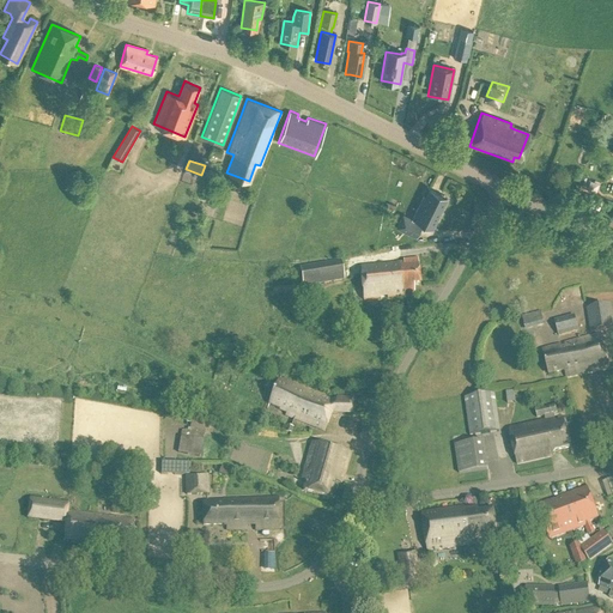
[(447,198),(430,189),(425,198),(423,196),(411,219),(402,214),(396,228),(416,237),(423,224),(431,229),(447,198)]
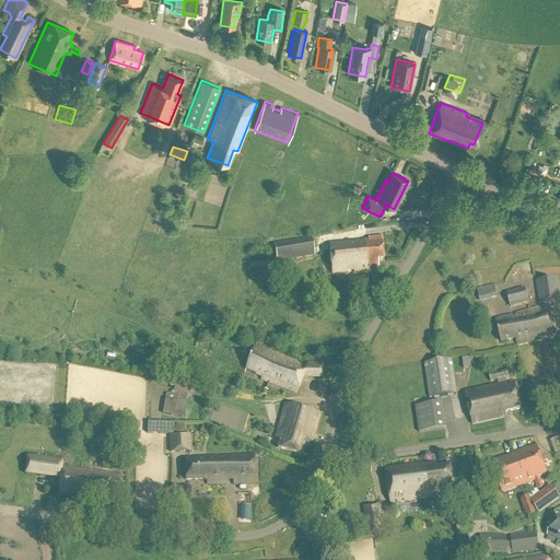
[(329,246),(330,261),(331,277),(378,272),(377,263),(384,263),(382,237),(368,238),(368,242),(329,246)]
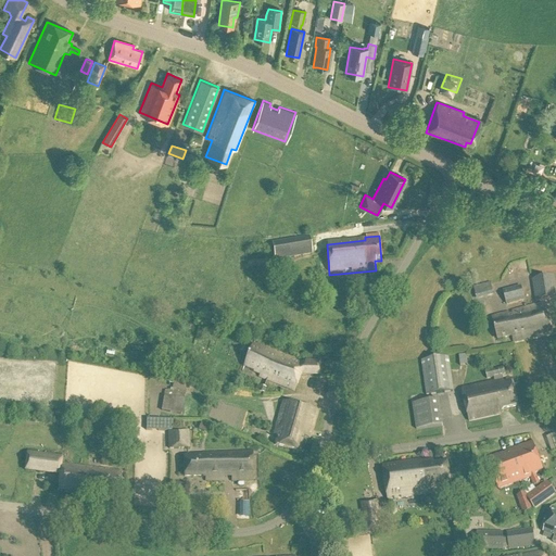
[(308,238),(272,244),(275,263),(312,256),(308,238)]
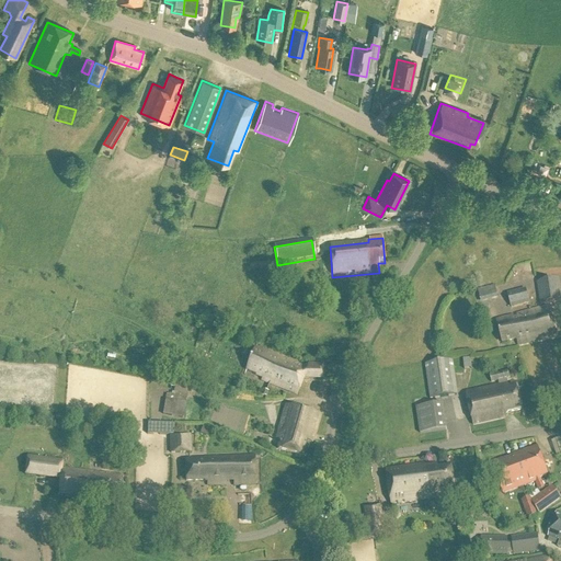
[(540,307),(560,302),(560,294),(559,281),(536,283),(540,307)]
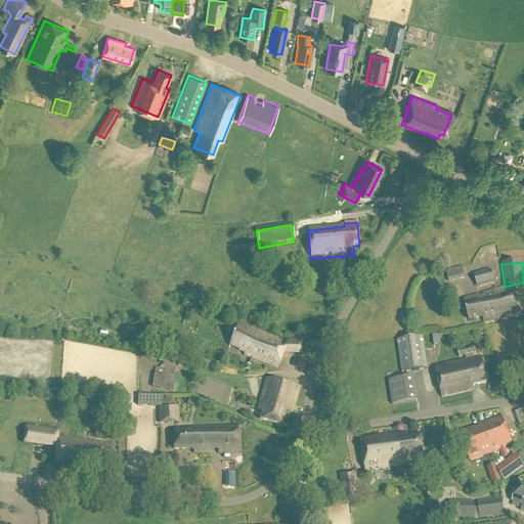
[(462,267),(454,269),(457,282),(466,280),(462,267)]
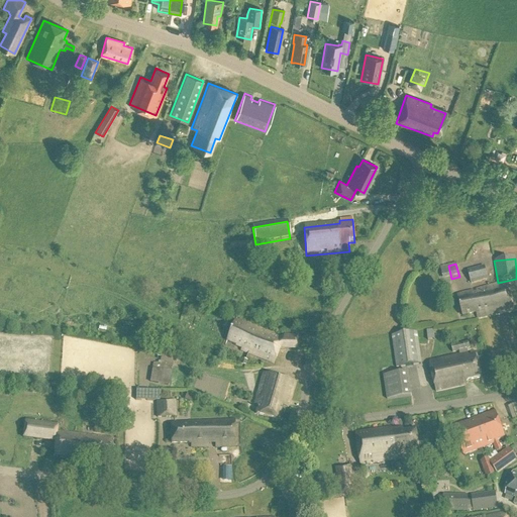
[(471,285),(488,280),(484,268),(468,272),(471,285)]
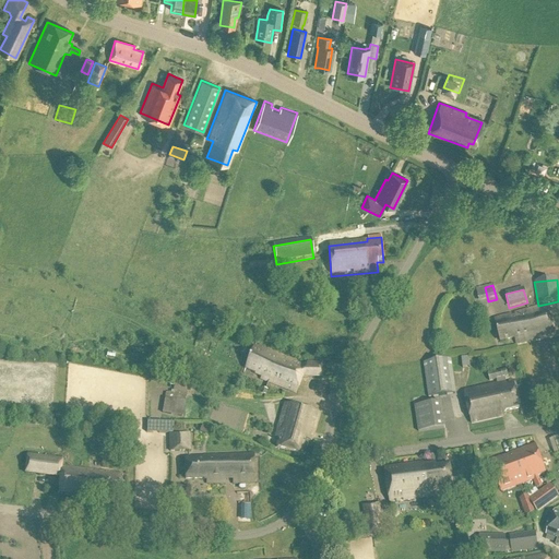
[(557,337),(548,306),(494,321),(500,343),(514,340),(516,345),(557,337)]
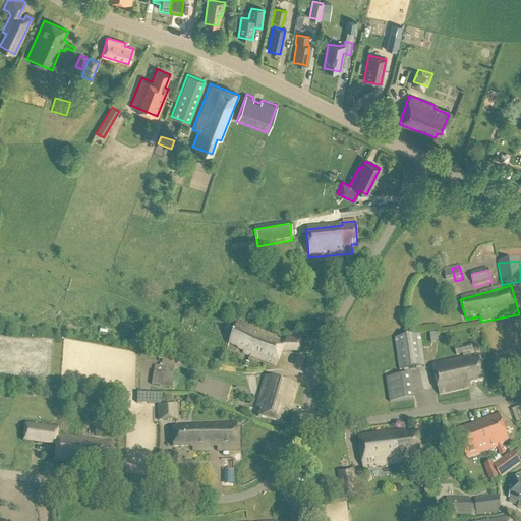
[(286,342),(284,343),(255,331),(255,332),(236,325),(229,345),(238,348),(238,349),(241,351),(240,354),(275,367),(282,351),(298,352),(298,341),(287,341),(286,342)]
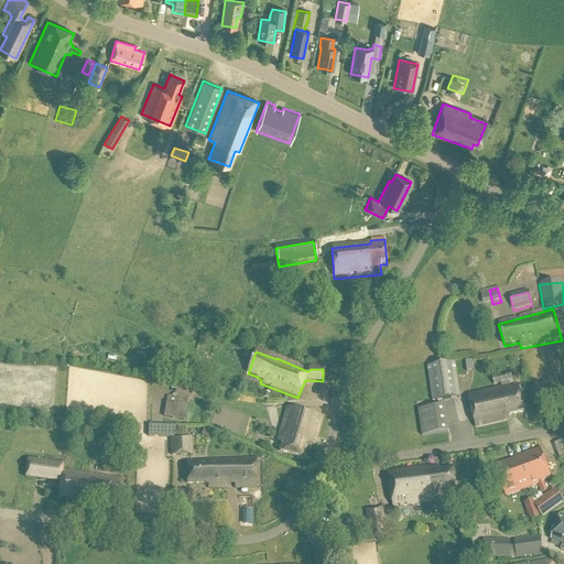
[(427,368),(432,402),(459,399),(455,364),(427,368)]
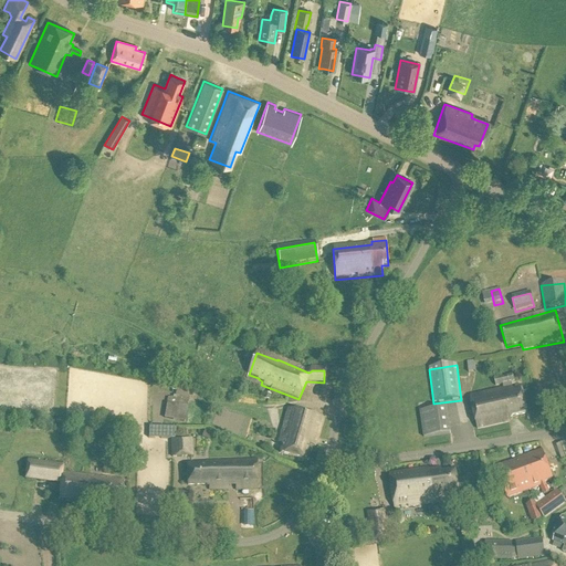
[(514,383),(512,376),(494,380),(495,387),(502,385),(504,391),(471,398),(478,430),(509,423),(513,419),(526,416),(521,391),(513,392),(512,389),(511,384),(514,383)]
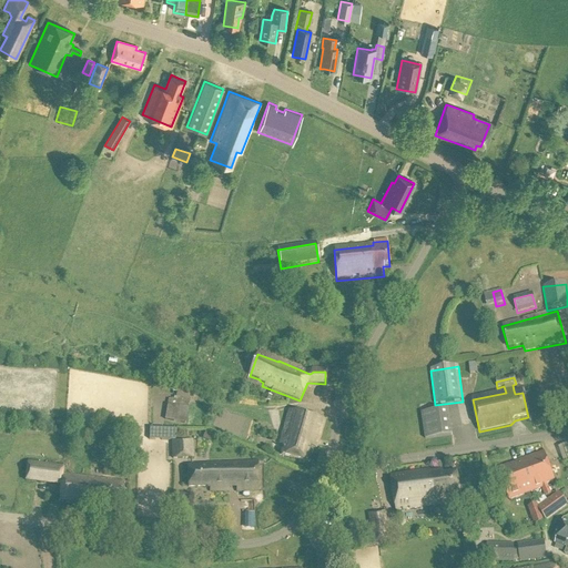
[(164,421),(178,424),(184,425),(193,386),(184,384),(184,387),(174,385),(171,401),(169,401),(164,421)]
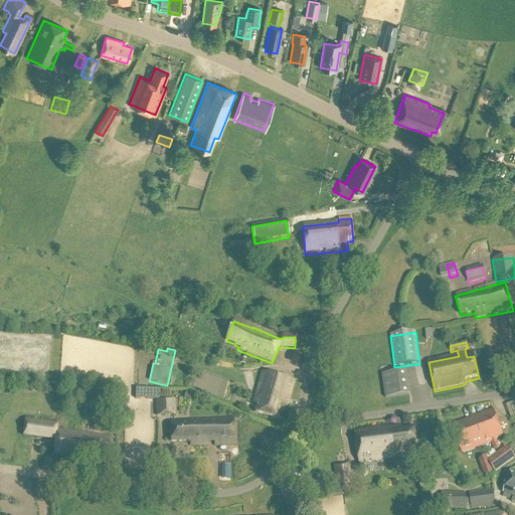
[(385,399),(409,395),(406,372),(381,375),(385,399)]
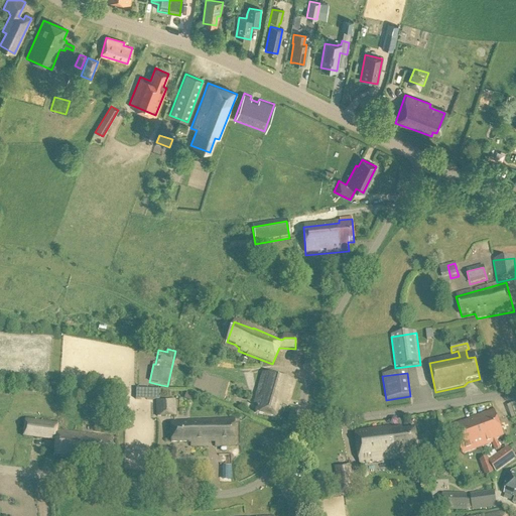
[(293,383),(262,374),(254,405),(258,406),(256,414),(278,420),(282,407),(286,408),(293,383)]
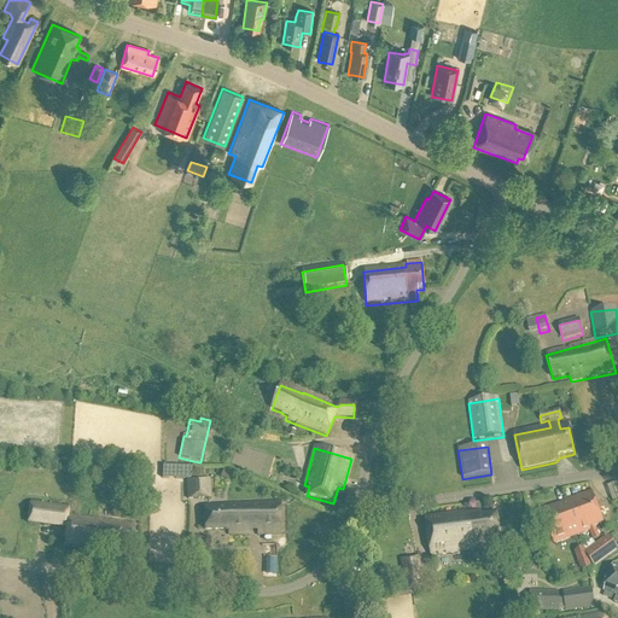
[(187,500),(193,500),(210,500),(210,481),(191,479),(192,468),(176,467),(162,467),(162,481),(187,482),(187,500)]
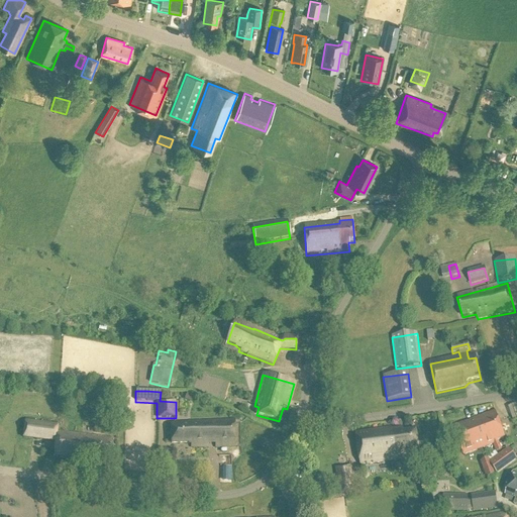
[(496,413),(475,421),(485,449),(494,445),(497,453),(502,450),(499,444),(498,441),(505,439),(496,413)]
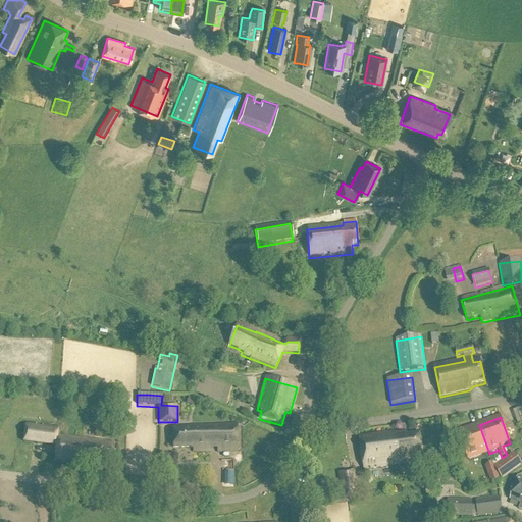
[(37,426),(27,424),(24,444),(57,448),(55,463),(93,467),(94,464),(111,466),(113,445),(58,437),(59,428),(44,427),(43,430),(37,429),(37,426)]
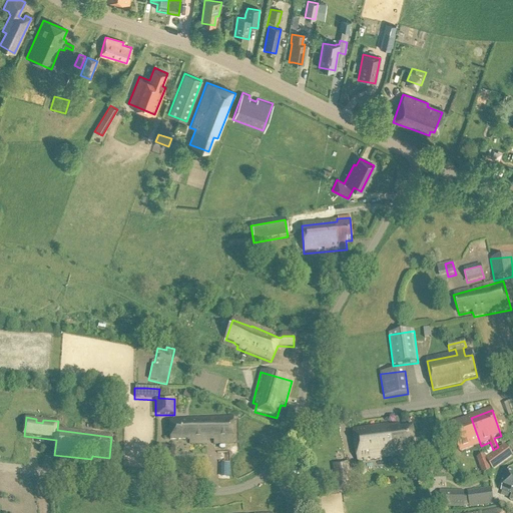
[(481,446),(471,418),(450,425),(460,453),(481,446)]
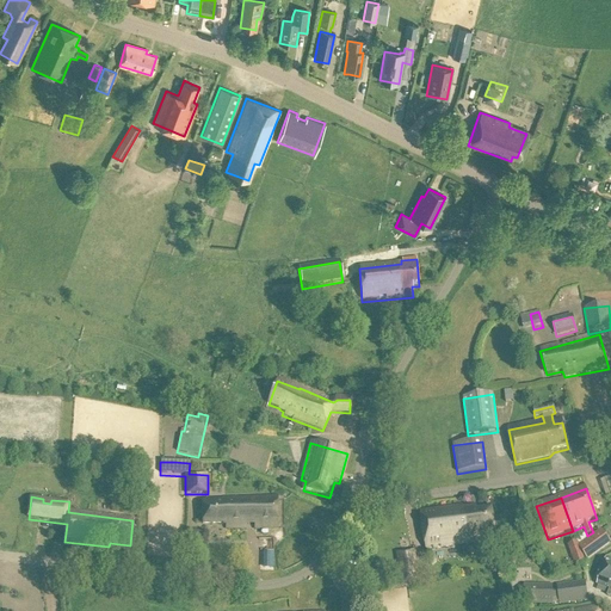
[(254,528),(254,531),(277,530),(277,499),(224,500),(224,503),(202,503),(203,525),(223,525),(223,526),(226,526),(226,531),(246,531),(246,528),(254,528)]
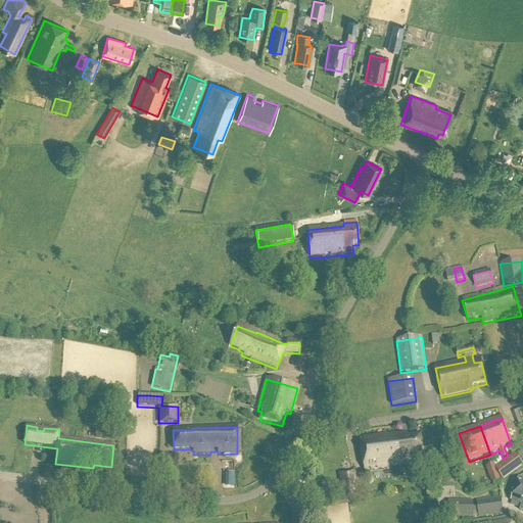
[(408,438),(407,435),(395,436),(395,435),(361,440),(365,472),(415,465),(414,461),(424,460),(421,436),(408,438)]
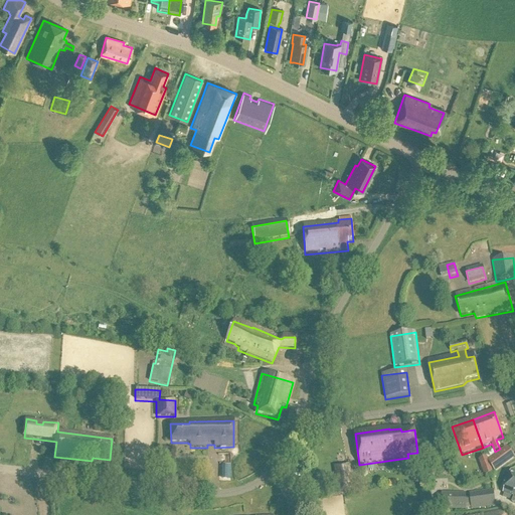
[(487,463),(496,474),(514,460),(514,458),(507,448),(487,463)]
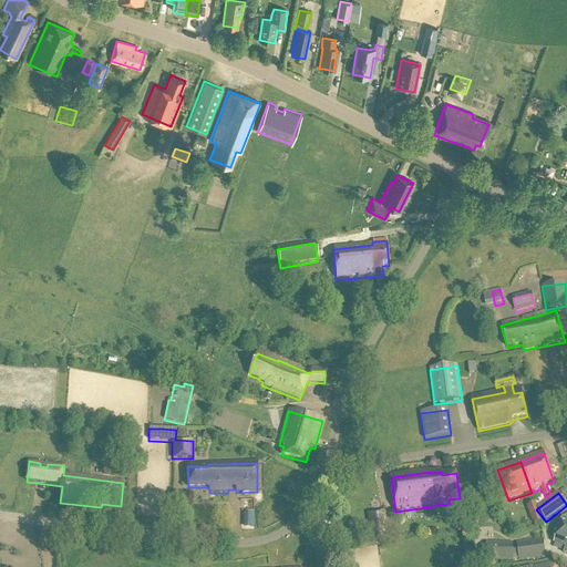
[(538,514),(536,509),(537,508),(536,504),(528,507),(527,507),(531,516),(538,514)]
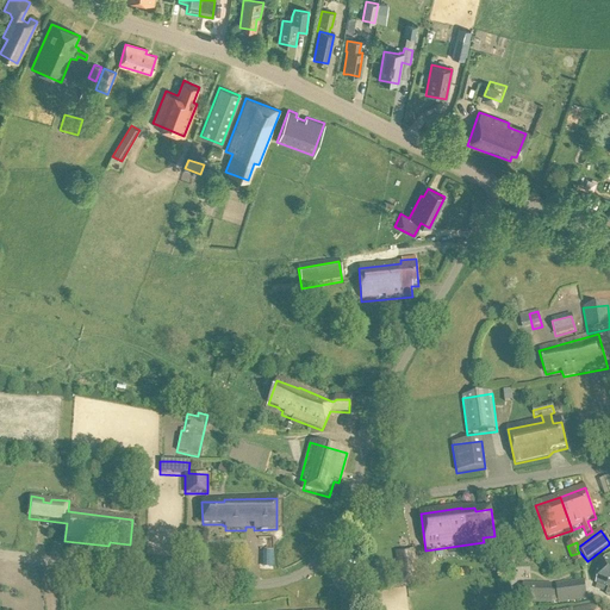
[(418,584),(414,551),(396,554),(400,586),(418,584)]
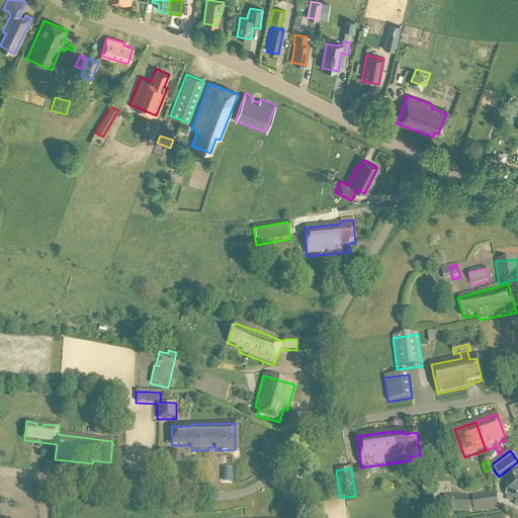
[(517,475),(514,473),(506,498),(517,502),(515,507),(517,508),(517,475)]
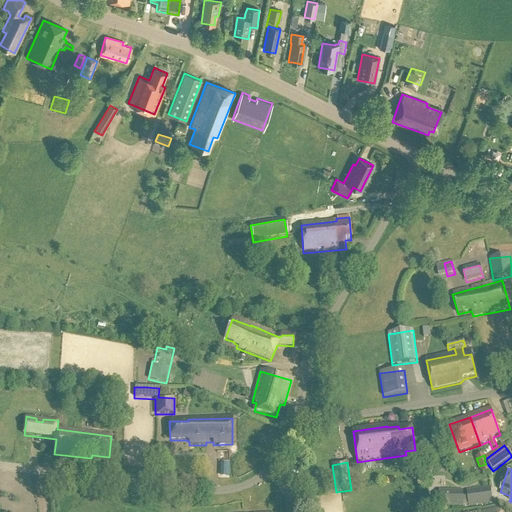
[(439,491),(439,508),(464,508),(464,503),(468,503),(469,507),(493,504),(491,488),(470,490),(467,491),(468,496),(464,496),(464,491),(439,491)]
